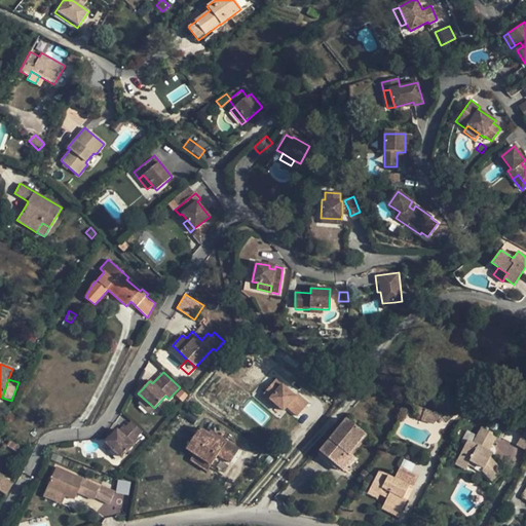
[(275,379),(263,393),(284,410),(295,397),(275,379)]
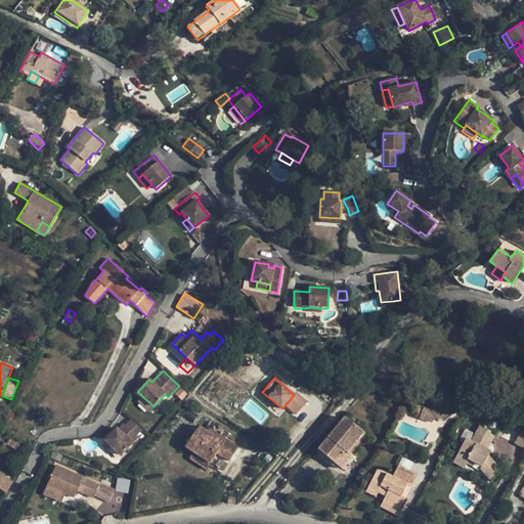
[(467,386),(457,379),(453,385),(462,391),(467,386)]
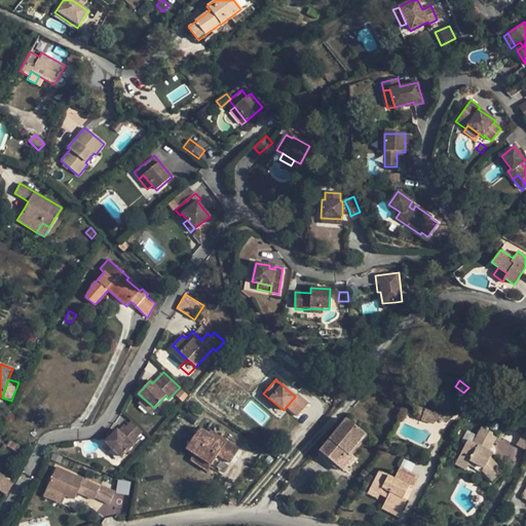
[(397,397),(387,389),(382,396),(392,403),(397,397)]
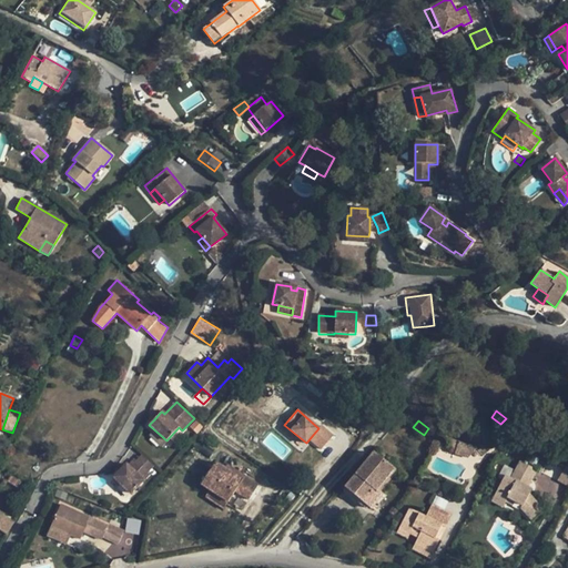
[(166,440),(156,432),(151,437),(161,446),(166,440)]
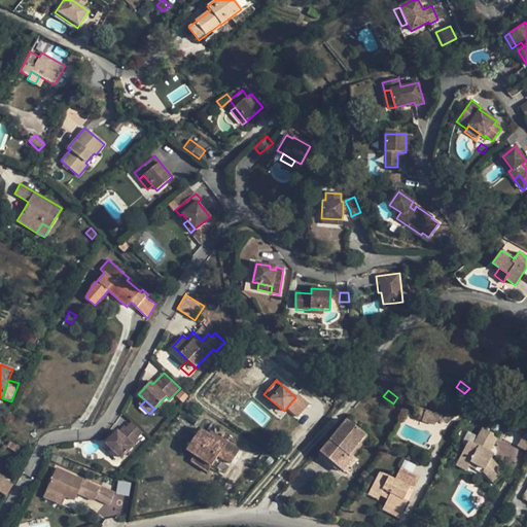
[(424,417),(426,411),(419,408),(417,415),(424,417)]
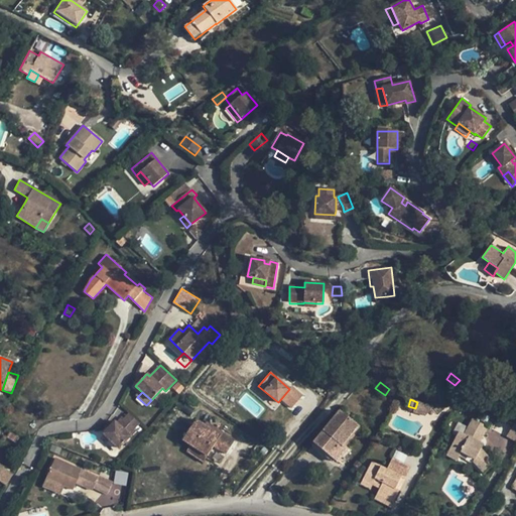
[(423,410),(424,404),(417,402),(415,408),(423,410)]
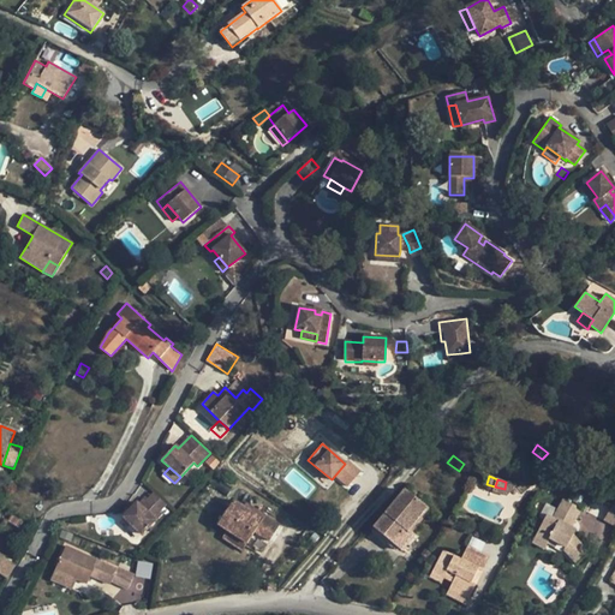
[(410,532),(428,509),(404,490),(374,527),(402,550),(415,536),(410,532)]
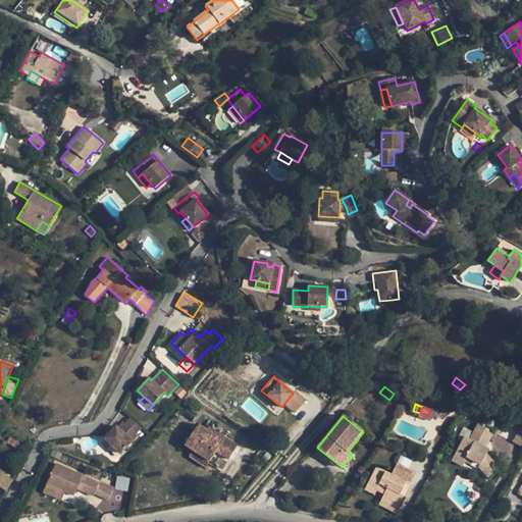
[(142,428),(131,418),(124,424),(136,435),(142,428)]
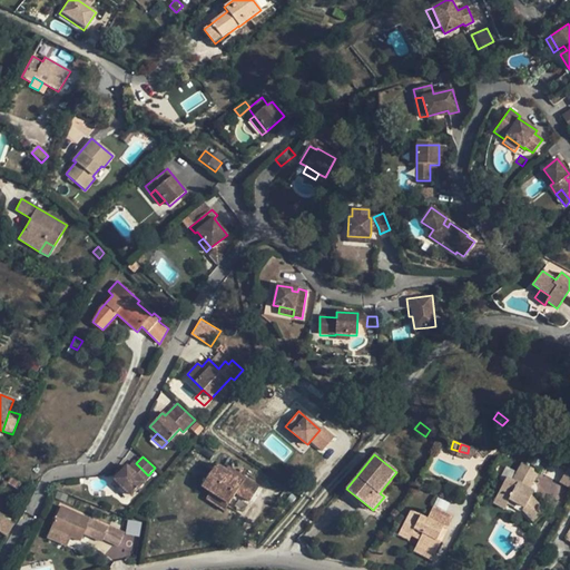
[(149,477),(148,475),(136,463),(134,461),(128,467),(126,465),(114,480),(121,487),(131,495),(149,477)]
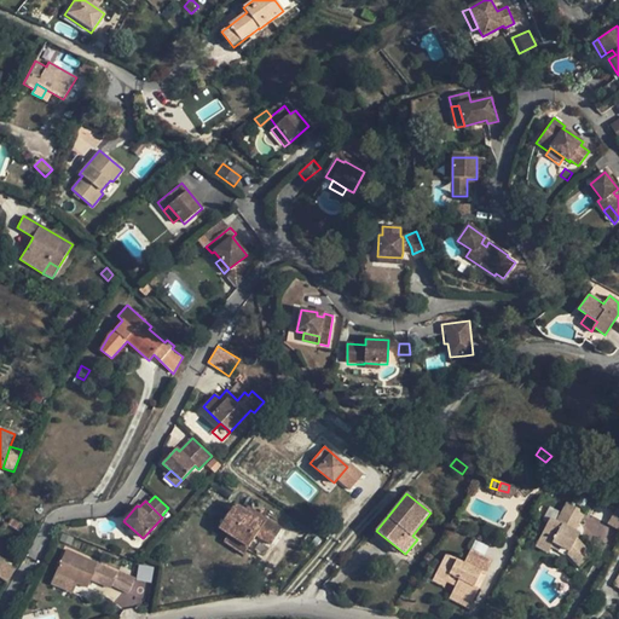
[(574,531),(584,513),(567,503),(556,521),(550,518),(542,533),(555,539),(554,543),(561,547),(570,551),(568,555),(580,568),(593,557),(576,539),(579,533),(574,531)]
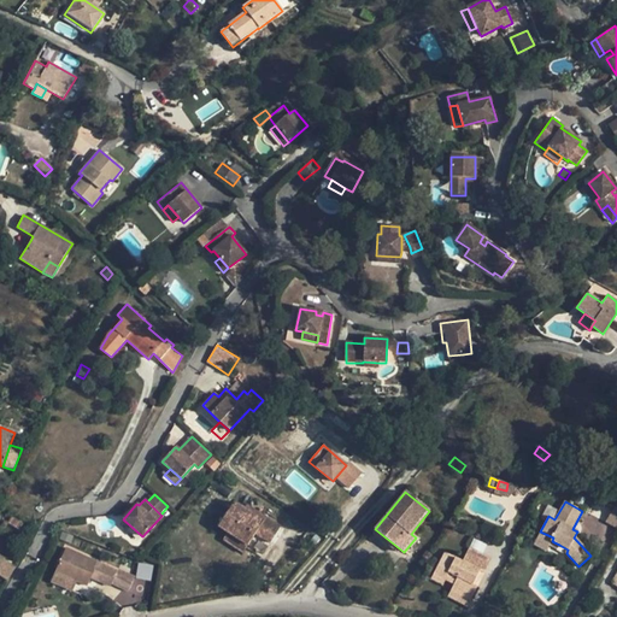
[(281,527),(260,513),(258,518),(234,503),(218,527),(228,533),(248,546),(256,534),(270,544),(281,527)]
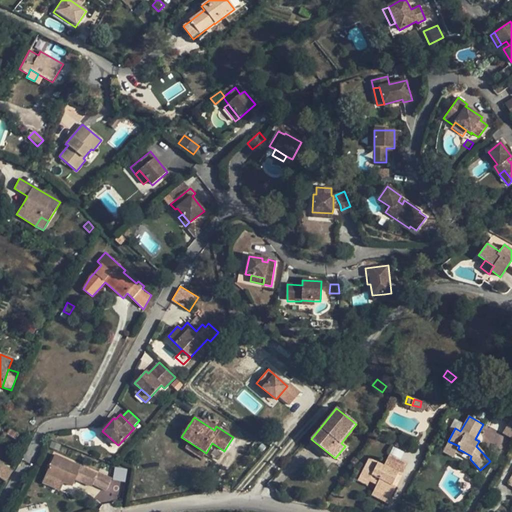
[(511,438),(511,420),(510,420),(502,433),(511,438)]
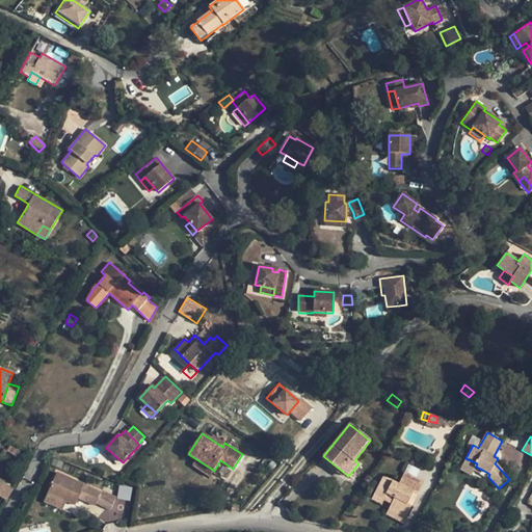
[(14,462),(20,451),(9,446),(3,456),(14,462)]
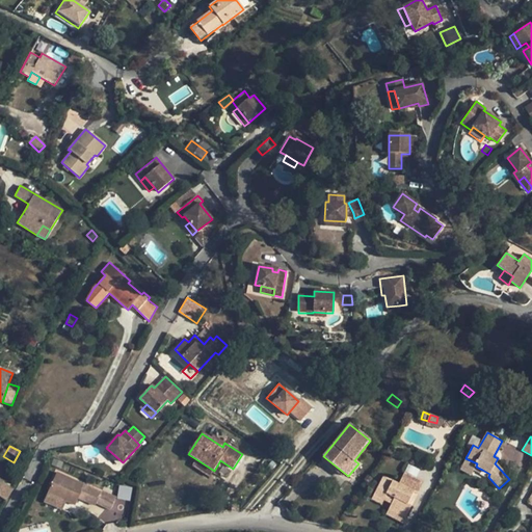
[(123,462),(113,454),(110,457),(118,467),(123,462)]
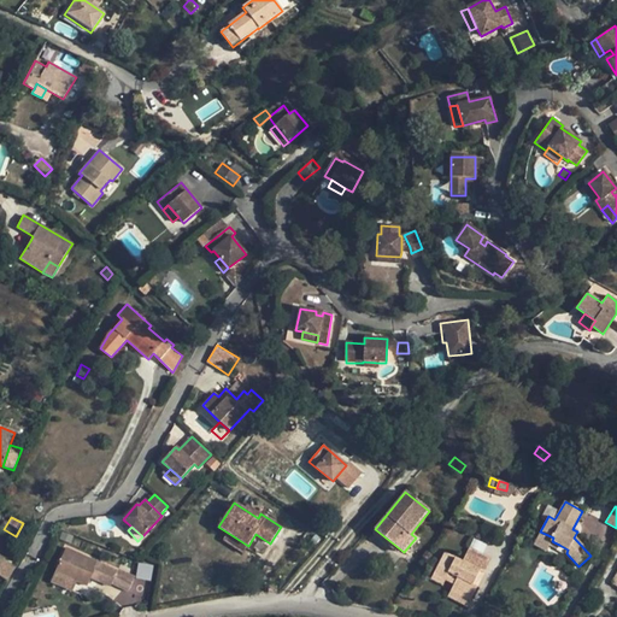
[(553,538),(540,532),(534,545),(546,551),(550,546),(552,541),(553,538)]
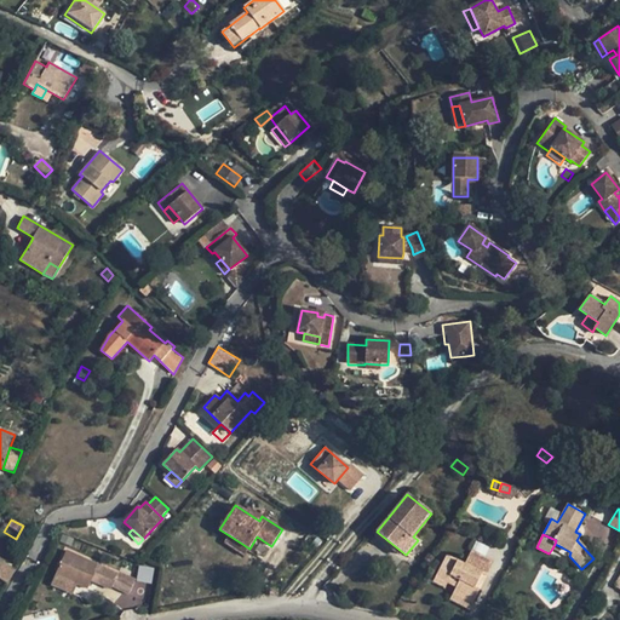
[(245,556),(250,549),(229,535),(224,543),(245,556)]
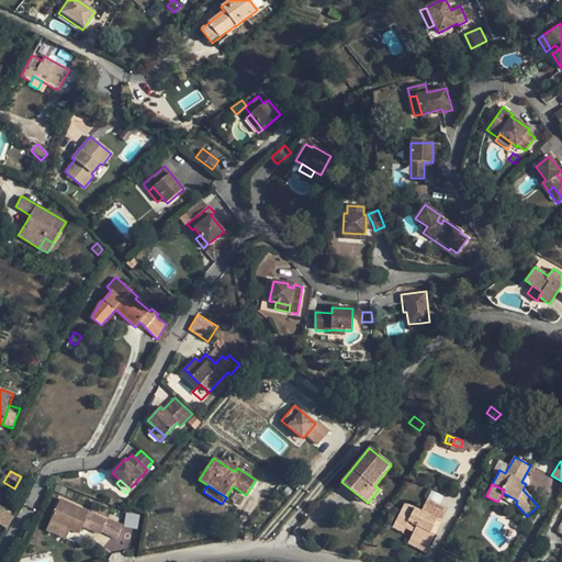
[(89,513),(60,499),(51,521),(70,530),(79,534),(82,526),(89,513)]
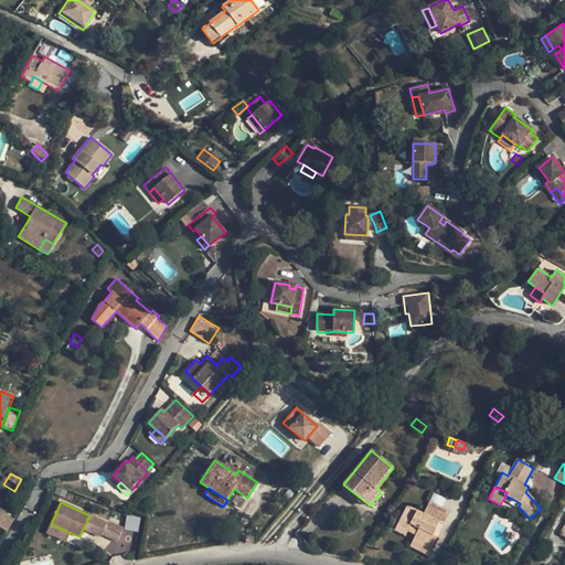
[(424,514),(407,505),(396,526),(408,532),(406,536),(413,540),(432,548),(437,537),(433,535),(439,522),(444,524),(447,516),(427,507),(424,514)]
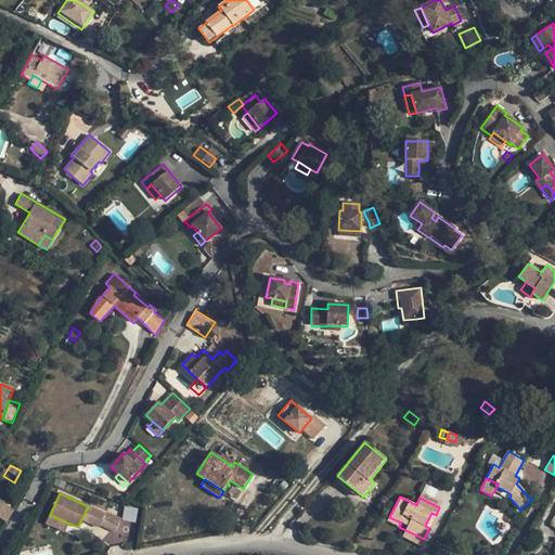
[(14,510),(0,500),(0,518),(7,523),(14,510)]
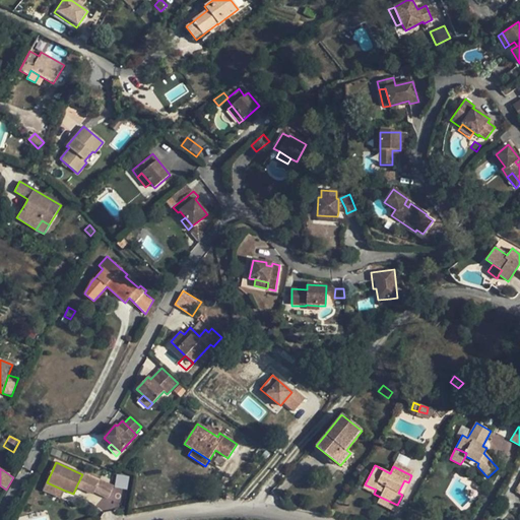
[(99,481),(82,474),(76,486),(84,491),(85,485),(95,490),(99,481)]
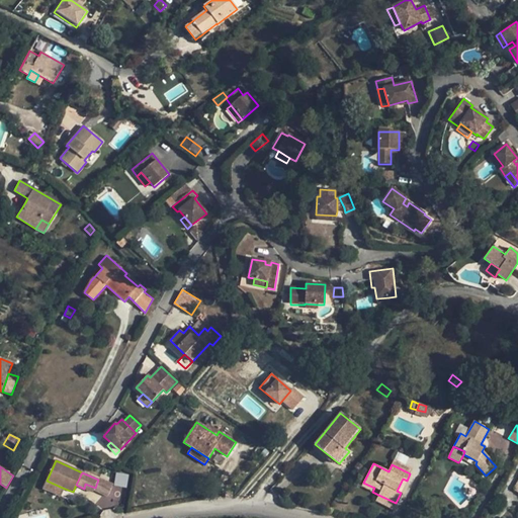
[(99,478),(98,480),(95,488),(94,489),(108,495),(113,484),(99,478)]
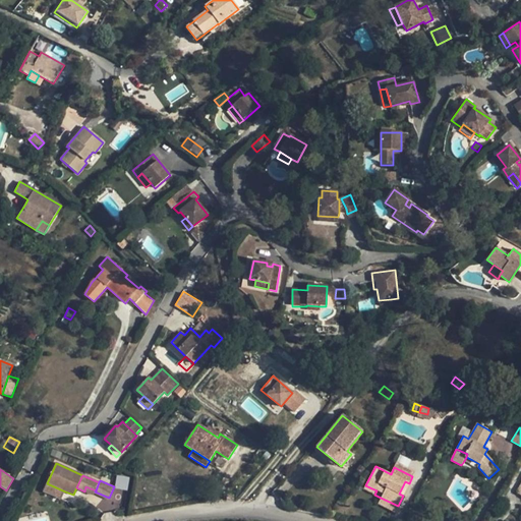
[(403,496),(409,483),(405,481),(399,494),(403,496)]
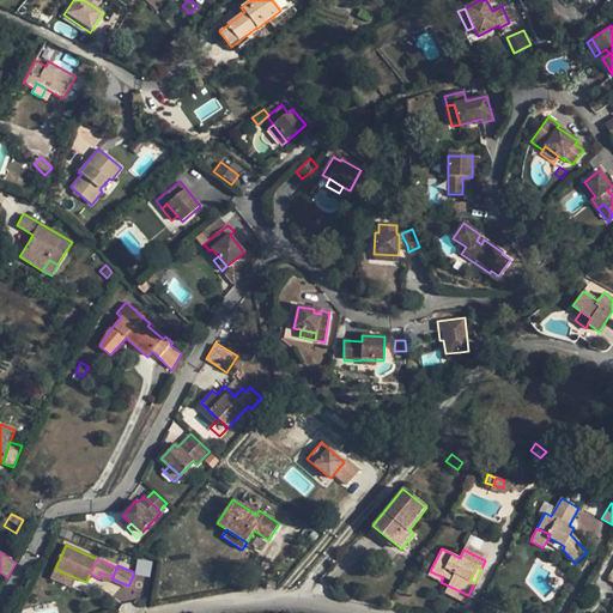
[(74,583),(77,578),(55,569),(53,574),(74,583)]
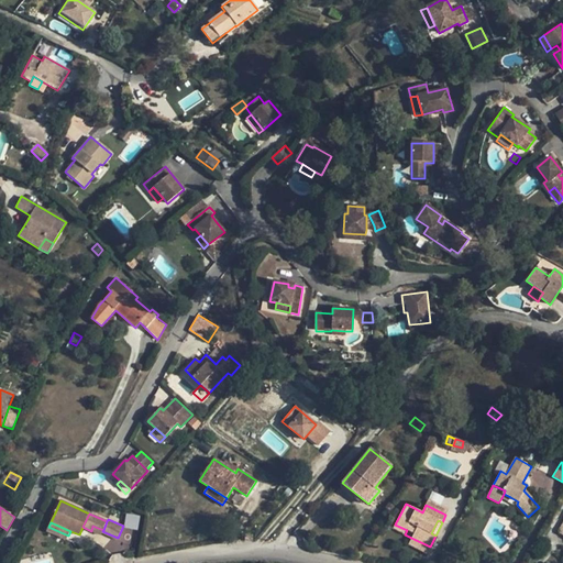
[(407,530),(395,525),(393,528),(405,534),(407,530)]
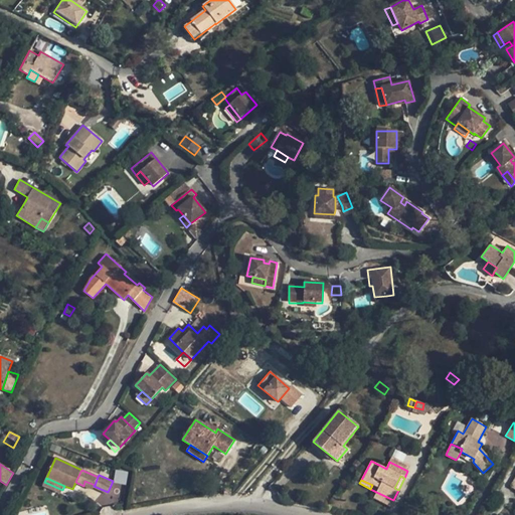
[(84,481),(83,486),(93,490),(94,486),(95,485),(84,481)]
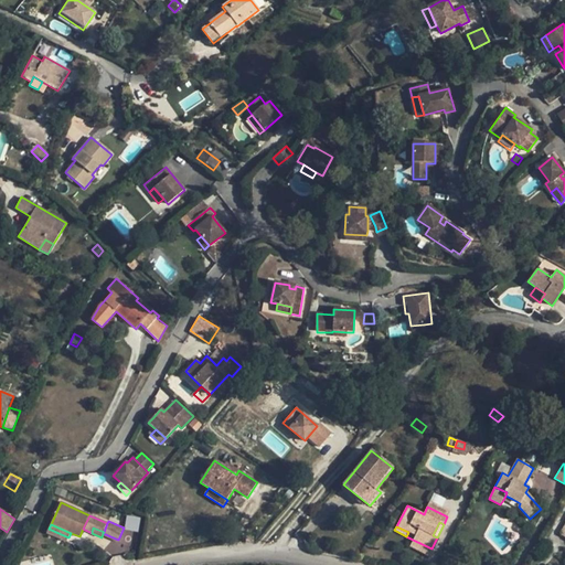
[(432,548),(413,540),(409,546),(428,555),(432,548)]
